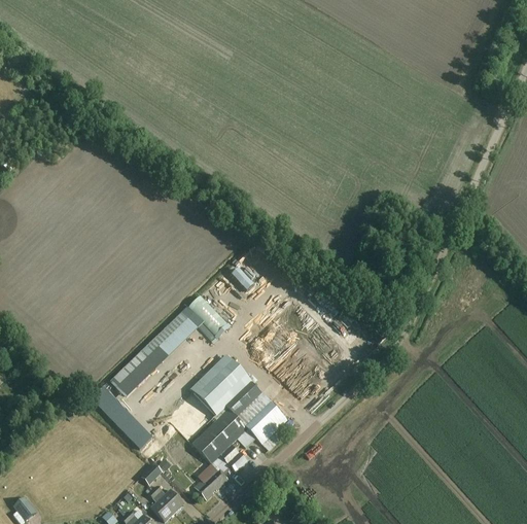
[(187,308),(214,336),(226,323),(200,295),(187,308)]
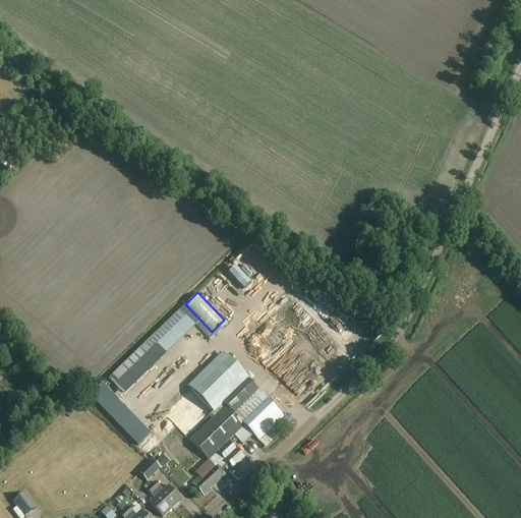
[(186,336),(192,333),(190,327),(183,330),(186,336)]
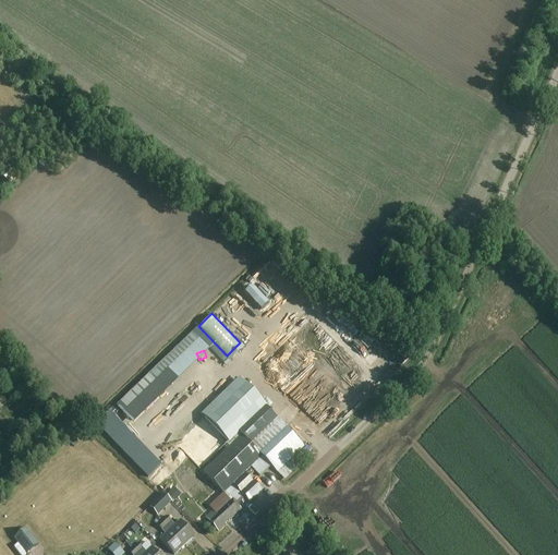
[(187,388),(181,396),(187,400),(194,393),(187,388)]
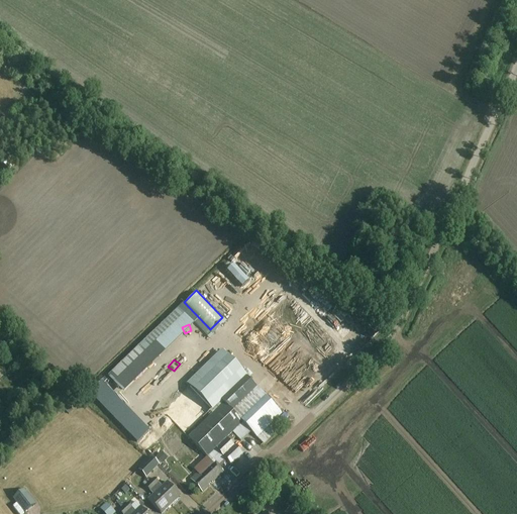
[(207,377),(205,375),(209,370),(201,363),(193,371),(204,381),(207,377)]
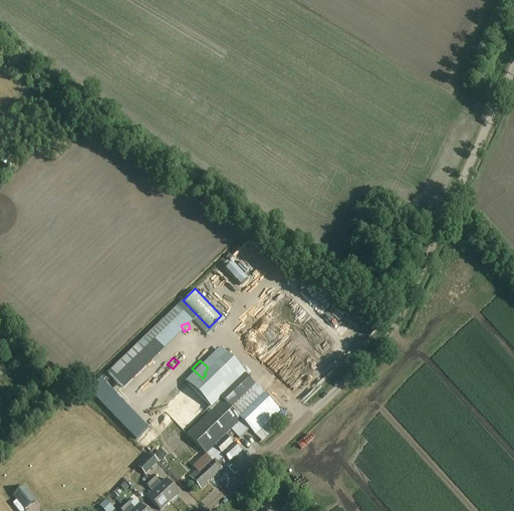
[(239,437),(249,427),(254,433),(255,432),(261,439),(286,416),(255,384),(254,384),(238,367),(214,391),(215,393),(191,416),(198,422),(187,433),(205,452),(206,453),(208,451),(214,445),(230,461),(241,449),(226,434),(231,429),(239,437)]
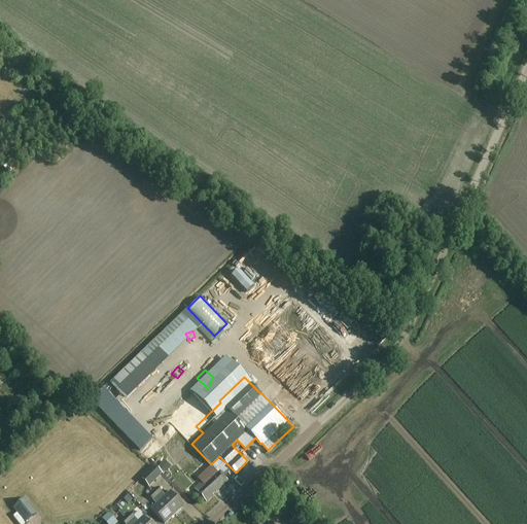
[(182,411),(203,392),(195,383),(174,403),(182,411)]
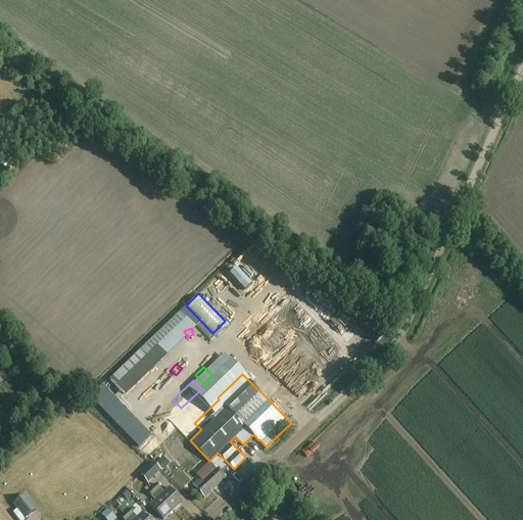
[(93,408),(124,434),(131,426),(134,429),(140,423),(136,419),(137,418),(133,414),(131,417),(120,408),(122,406),(112,397),(107,405),(110,408),(106,413),(96,404),(93,408)]
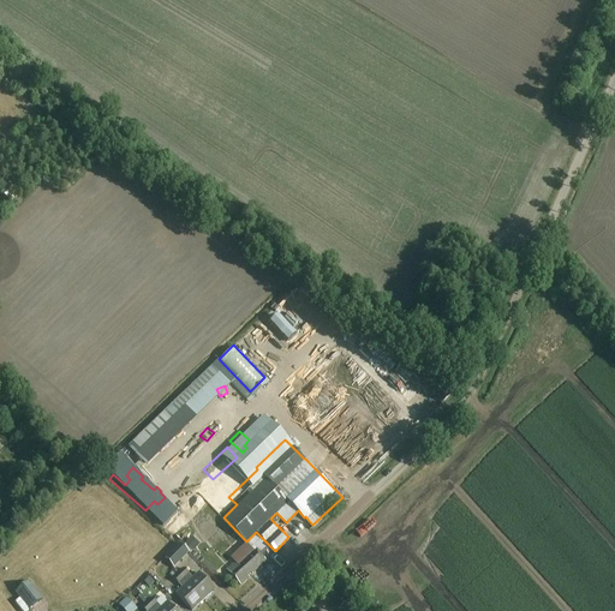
[(183,489),(162,510),(174,521),(195,499),(183,489)]
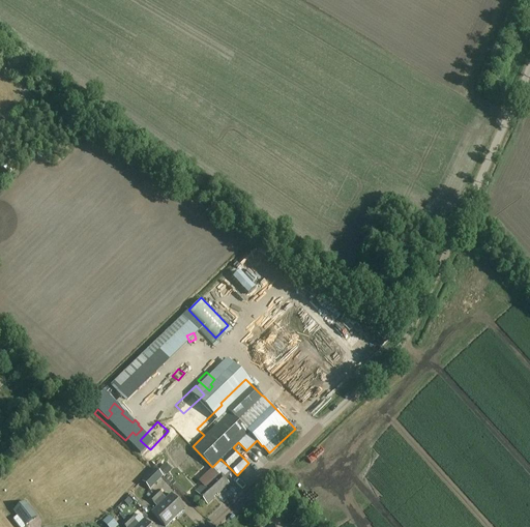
[(158,466),(166,472),(170,468),(164,462),(158,466)]
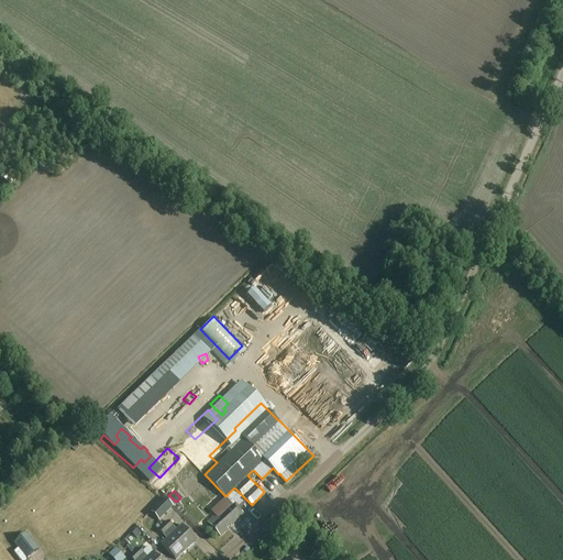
[(231,524),(243,512),(228,494),(225,496),(224,495),(211,508),(214,512),(207,518),(221,533),(228,526),(228,525),(230,523),(231,524)]
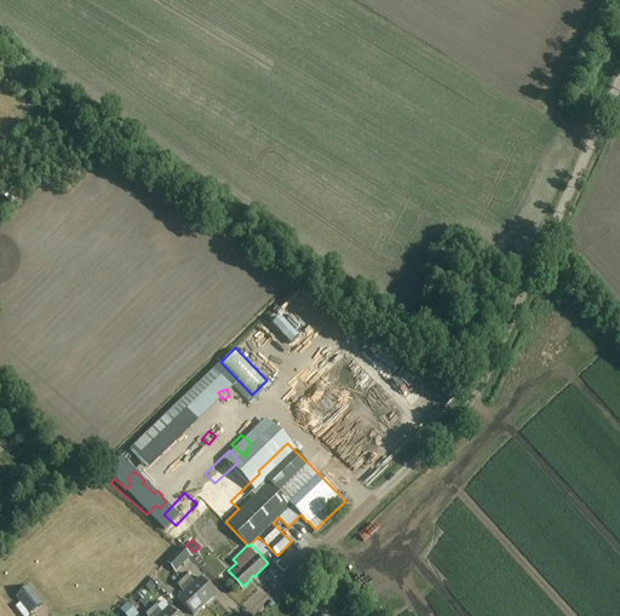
[(189,554),(181,546),(165,560),(174,570),(189,554)]
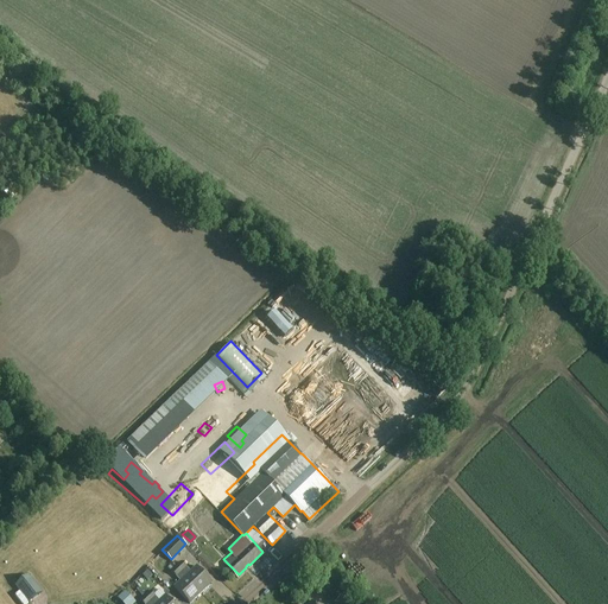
[(151,560),(156,565),(165,557),(160,551),(151,560)]
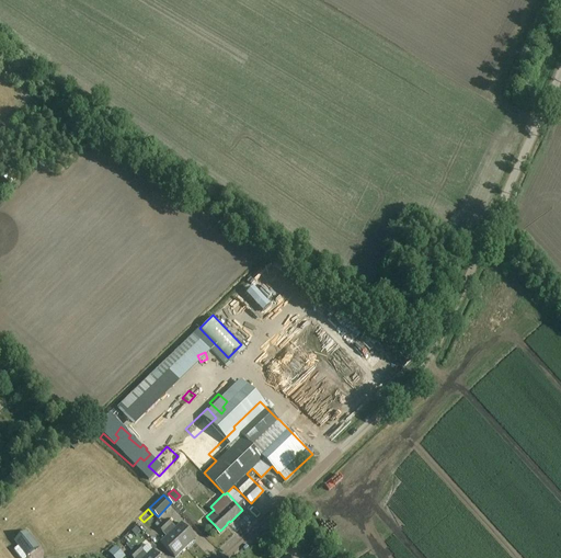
[(162,522),(185,545),(195,536),(181,522),(175,525),(175,526),(165,516),(161,521),(162,522)]
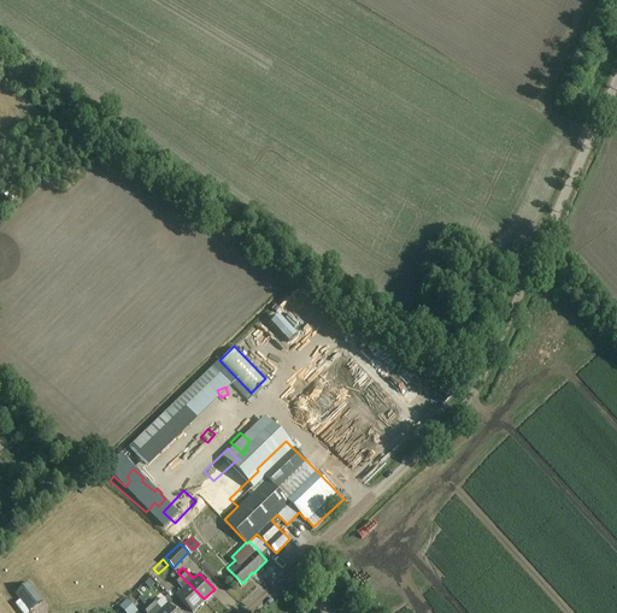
[(172,577),(174,579),(182,588),(176,594),(193,609),(204,599),(178,573),(177,572),(174,569),(169,573),(172,577)]
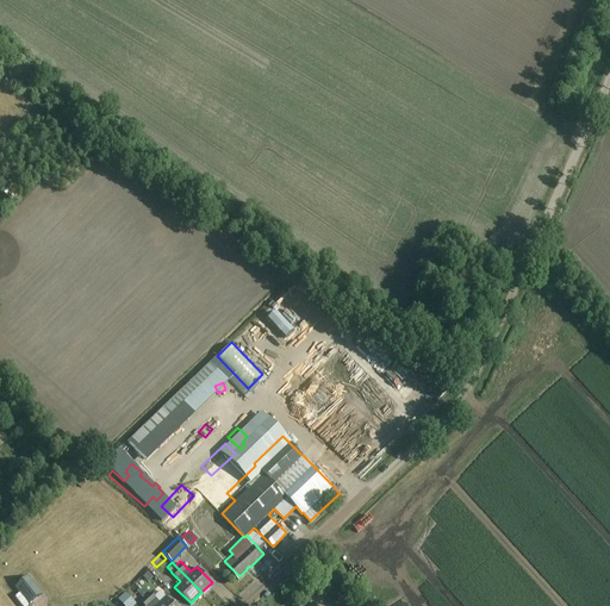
[(323,563),(318,569),(325,575),(330,570),(323,563)]
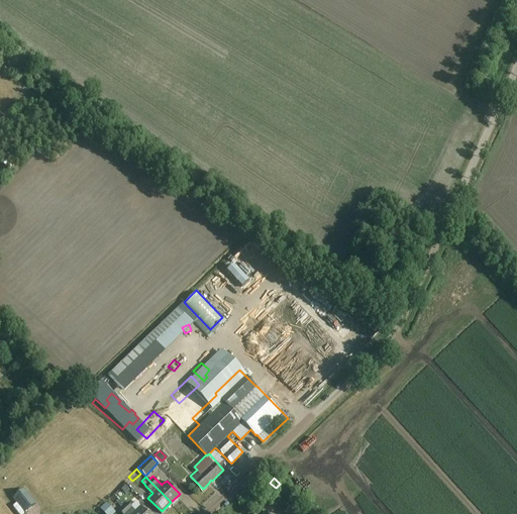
[(24,510),(35,502),(24,488),(13,496),(24,510)]
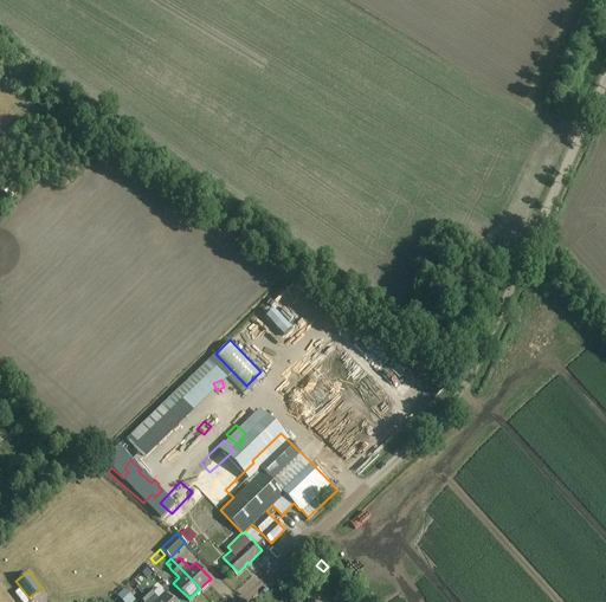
[(42,587),(51,581),(49,575),(38,581),(42,587)]
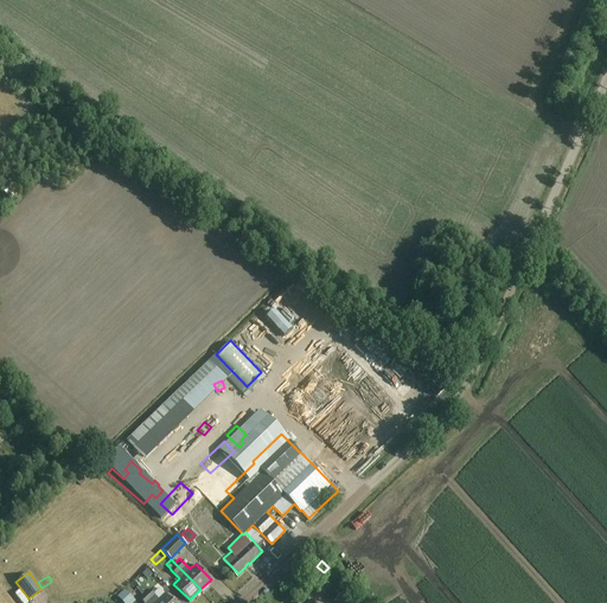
[(5,584),(0,585),(0,589),(6,602),(12,602),(14,602),(5,584)]
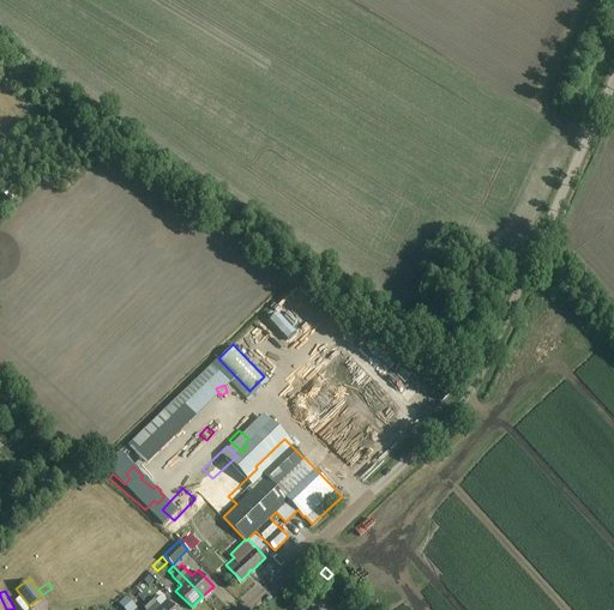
[(126,595),(118,602),(125,609),(132,609),(137,607),(126,595)]
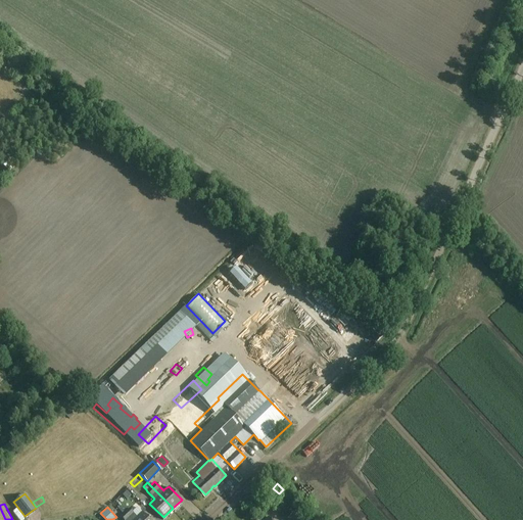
[(129,507),(125,511),(133,519),(150,519),(142,511),(137,515),(129,507)]
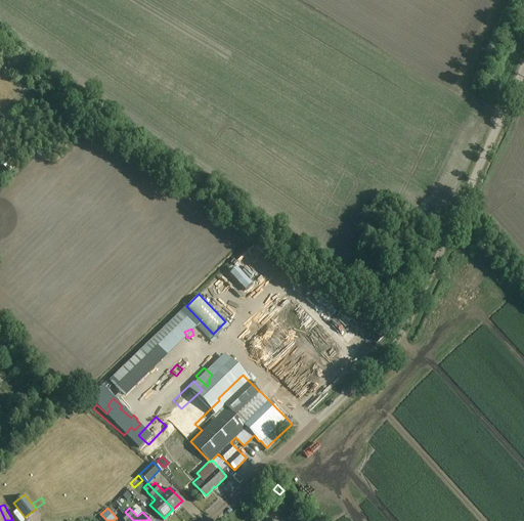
[(288,518),(290,520),(303,520),(307,519),(299,509),(288,518)]
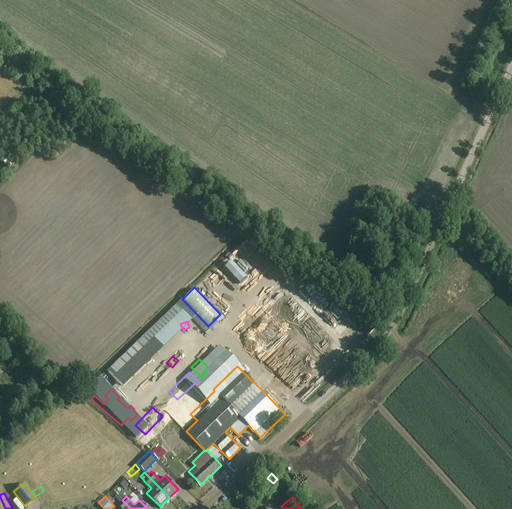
[(122,508),(130,508),(122,500),(118,505),(122,508)]
